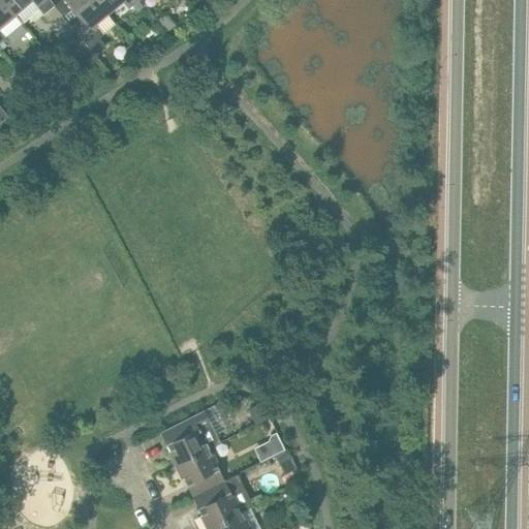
[(2,0),(0,0),(0,51),(11,42),(5,36),(22,23),(2,0)]
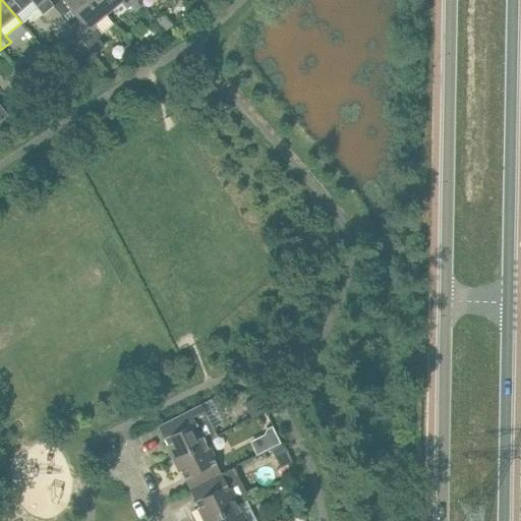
[(2,0),(21,22),(38,9),(42,14),(53,6),(48,0),(2,0)]
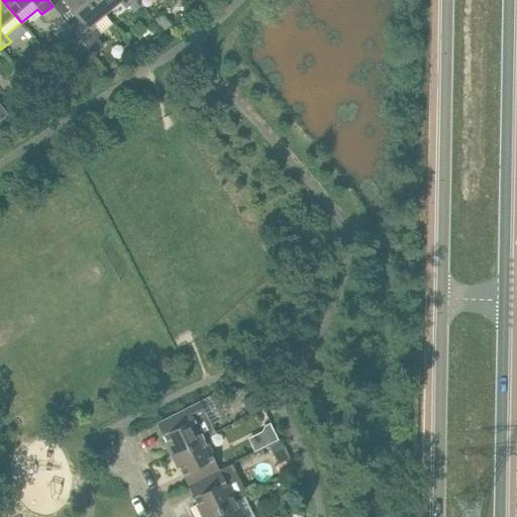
[(64,0),(76,14),(67,22),(82,41),(93,55),(104,45),(97,38),(99,34),(97,29),(91,22),(103,12),(92,0),(64,0)]
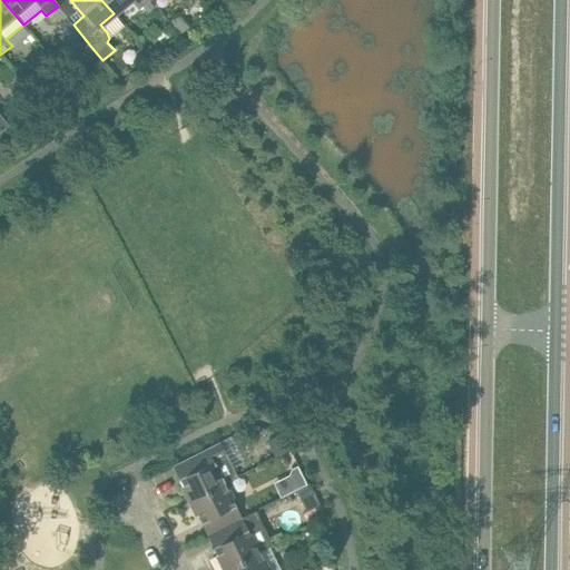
[(101,0),(114,13),(129,0),(133,0),(138,7),(145,0),(101,0)]
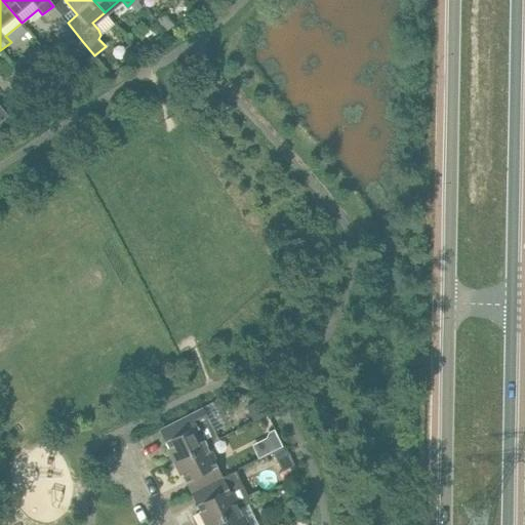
[(202,407),(167,425),(159,429),(174,460),(184,456),(206,445),(218,439),(202,407)]
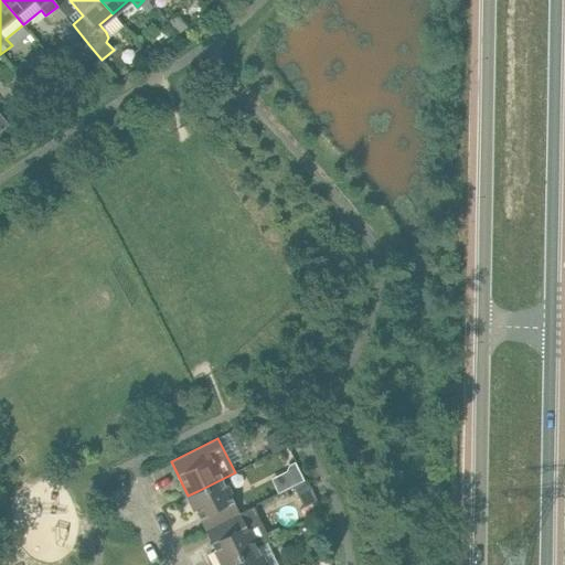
[(289,465),(287,471),(294,484),(304,480),(295,462),(289,465)]
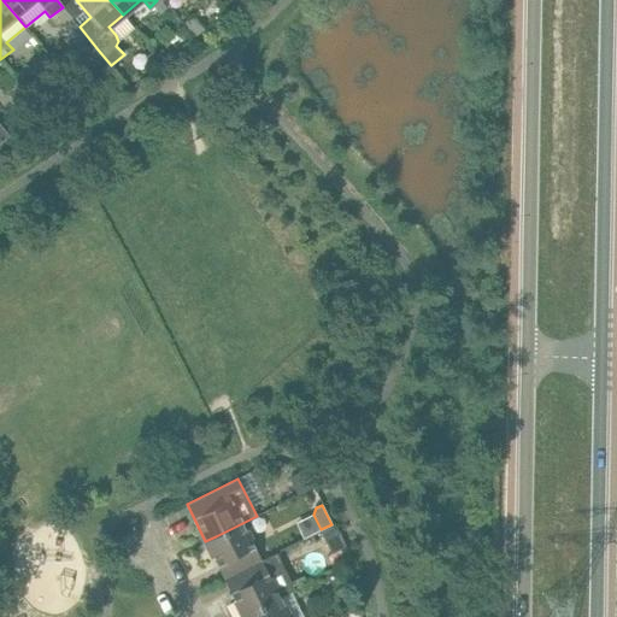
[(242,523),(216,536),(205,541),(224,579),(262,560),(242,523)]
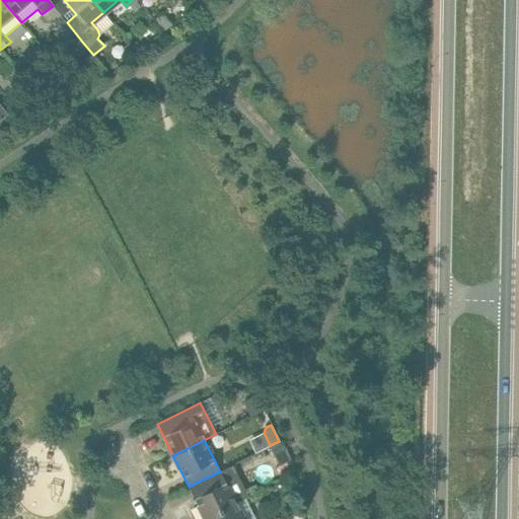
[(232,465),(220,471),(189,487),(204,518),(214,513),(235,502),(247,496),(232,465)]
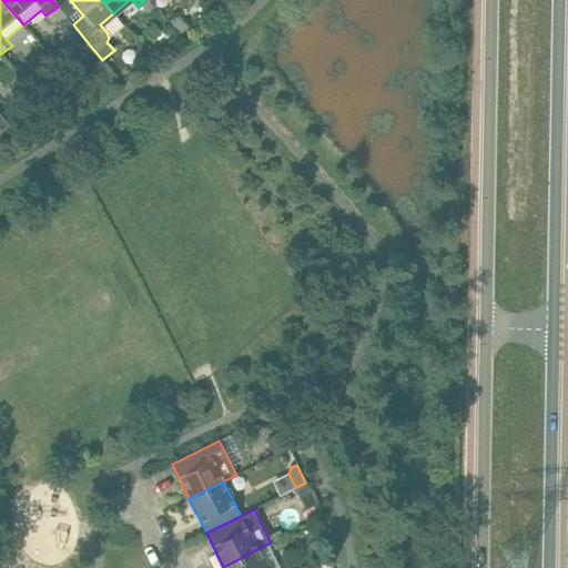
[(266,567),(257,549),(234,561),(223,567),(266,567)]
